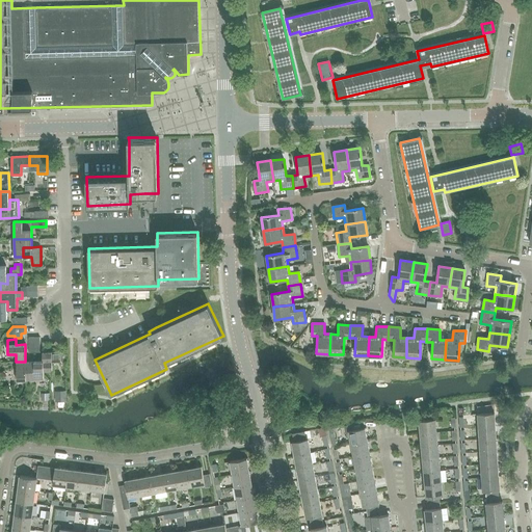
[(42,362),(43,362),(43,370),(44,370),(52,370),(52,362),(60,362),(60,352),(48,352),(42,352),(42,362)]
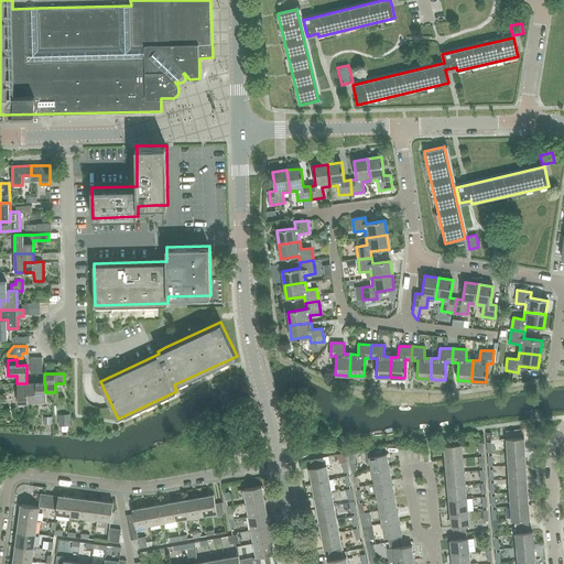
[(26,393),(36,392),(35,383),(26,383),(17,383),(18,403),(28,402),(26,393)]
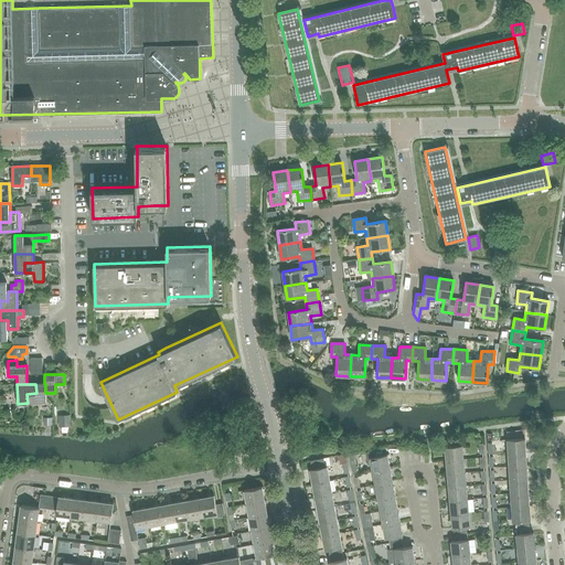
[(45,384),(44,384),(35,384),(36,393),(27,394),(28,403),(46,403),(46,393),(45,393),(45,384)]
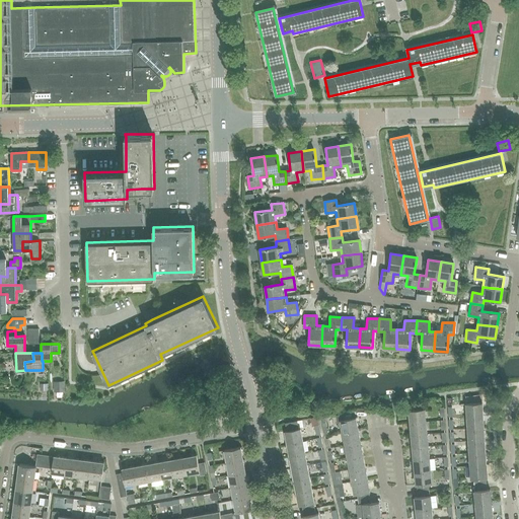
[(453,416),(452,404),(460,404),(459,397),(447,398),(448,417),(453,416)]
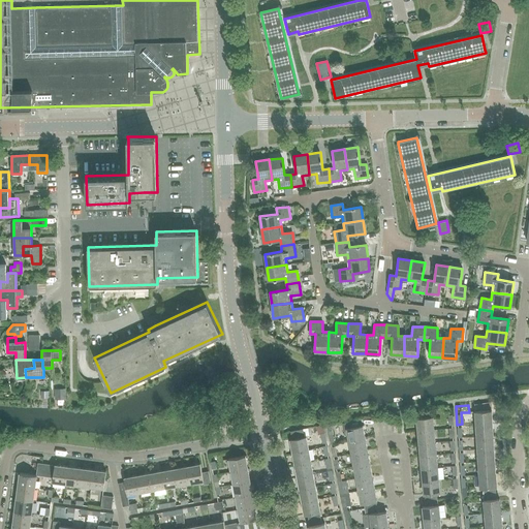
[(492,410),(475,411),(476,425),(493,424),(492,410)]
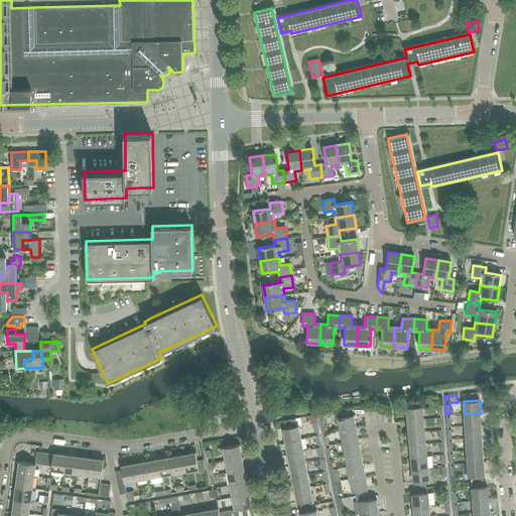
[(422,406),(406,408),(407,420),(423,419),(422,406)]
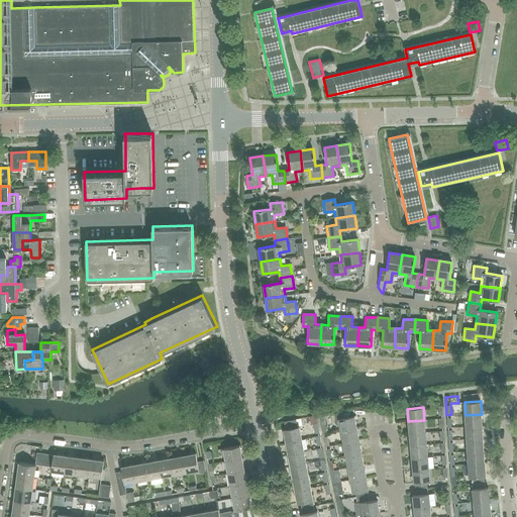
[(337,413),(341,431),(356,427),(354,415),(350,416),(349,410),(337,413)]
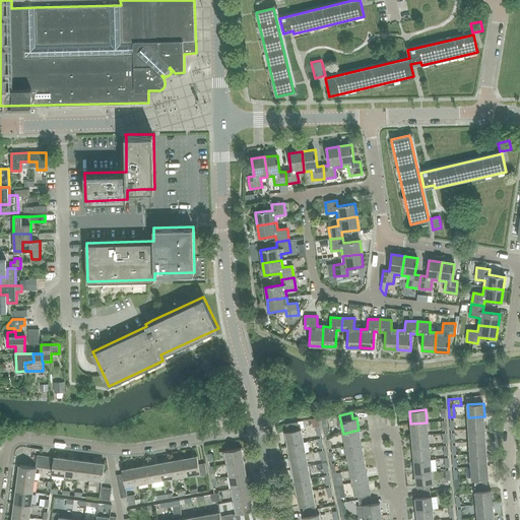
[(484,416),(468,417),(468,430),(484,429),(484,427),(484,416)]
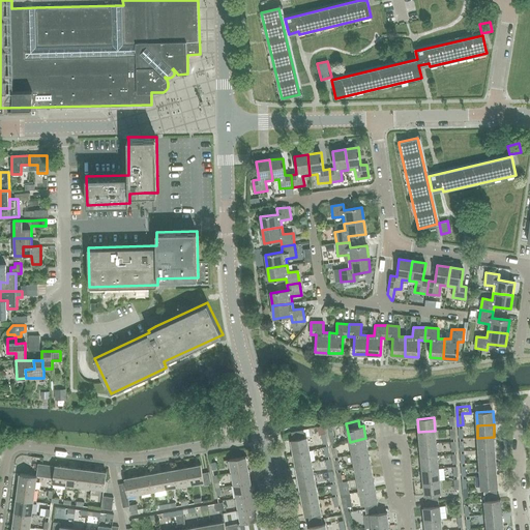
[(291,432),(292,439),(304,437),(303,430),(291,432)]
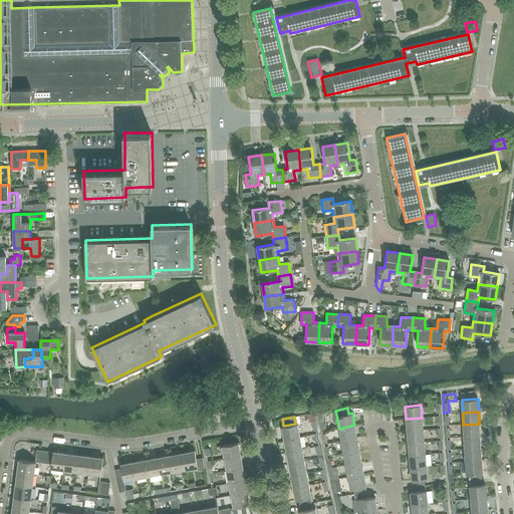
[(422,418),(406,419),(407,427),(407,431),(423,430),(422,418)]
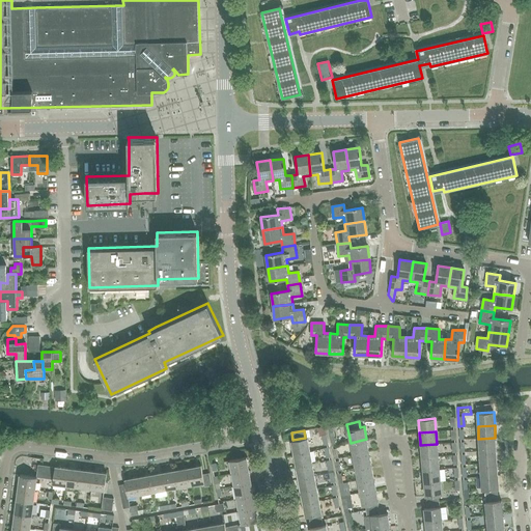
[(310,450),(307,438),(290,441),(294,453),(310,450)]
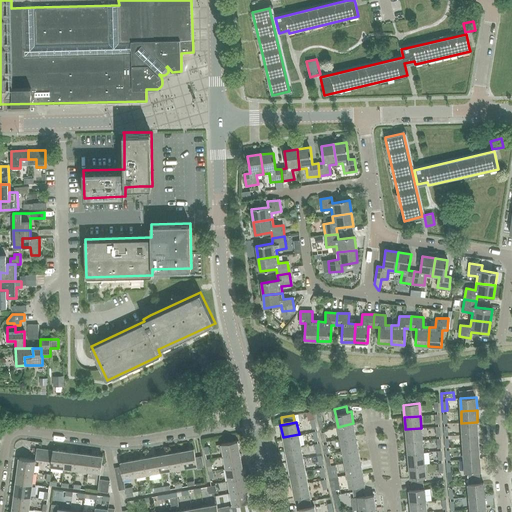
[(477,422),(461,423),(462,435),(478,434),(477,422)]
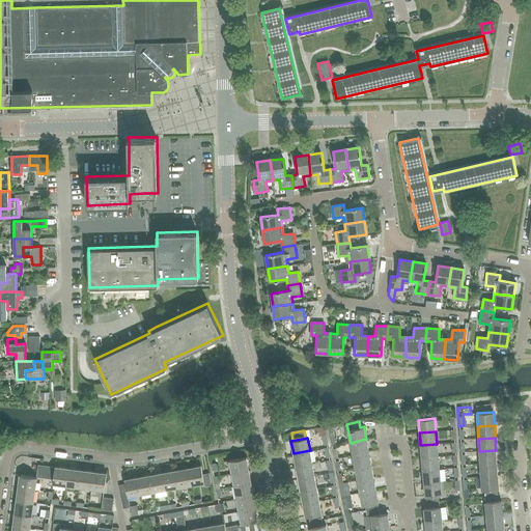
[(369,452),(366,439),(351,443),(353,455),(369,452)]
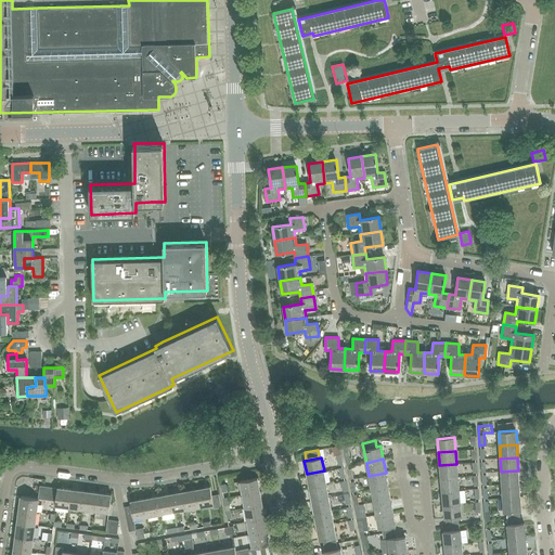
[(456,464),(439,465),(441,478),(459,477),(456,464)]
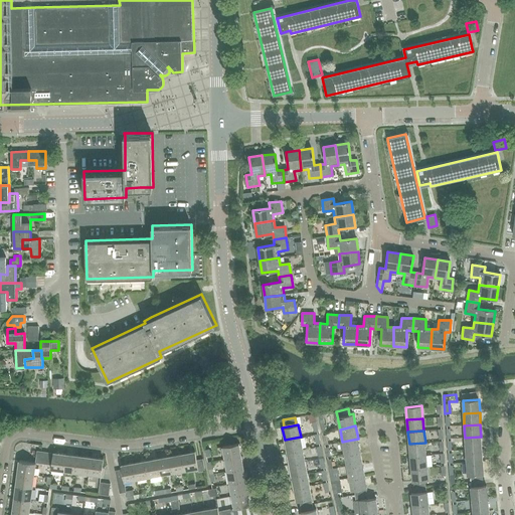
[(303,449),(301,437),(285,440),(287,452),(303,449)]
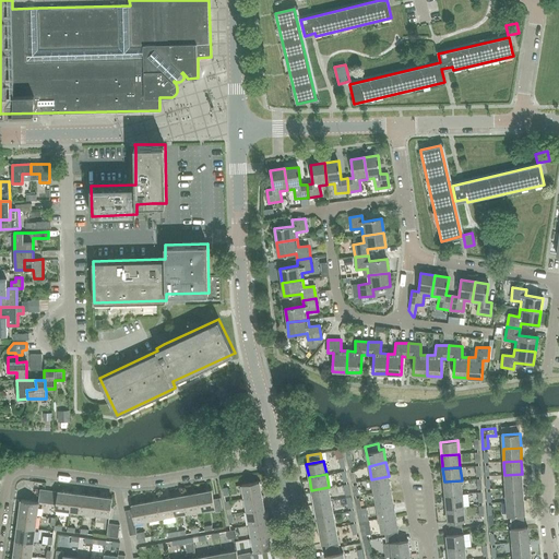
[(522,474),(504,475),(506,488),(523,487),(522,476),(522,474)]
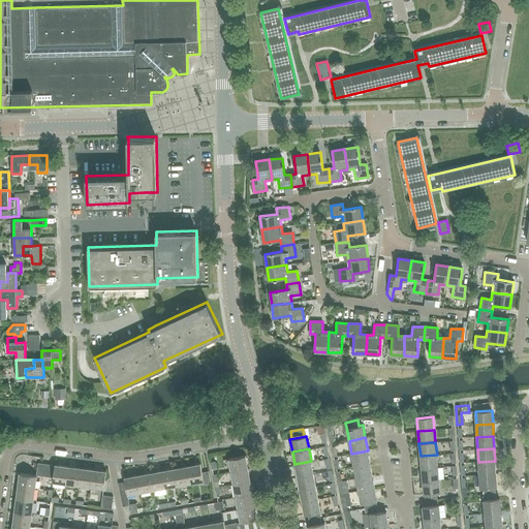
[(351,454),(353,466),(370,463),(368,450),(351,454)]
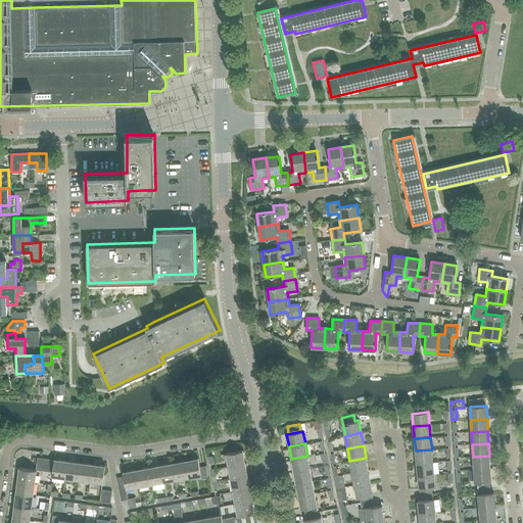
[(432,449),(416,450),(417,463),(433,462),(432,449)]
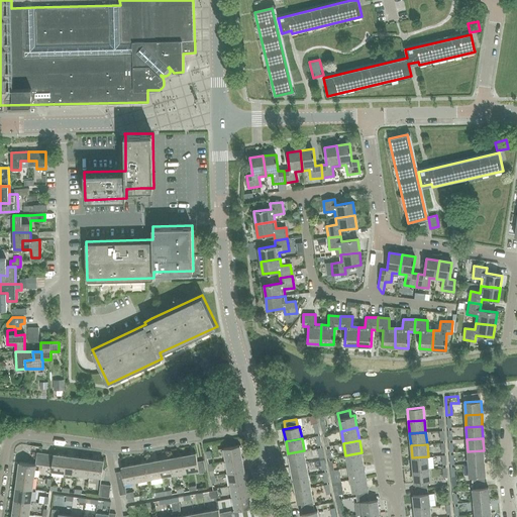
[(240,445),(224,448),(226,460),(242,457),(240,445)]
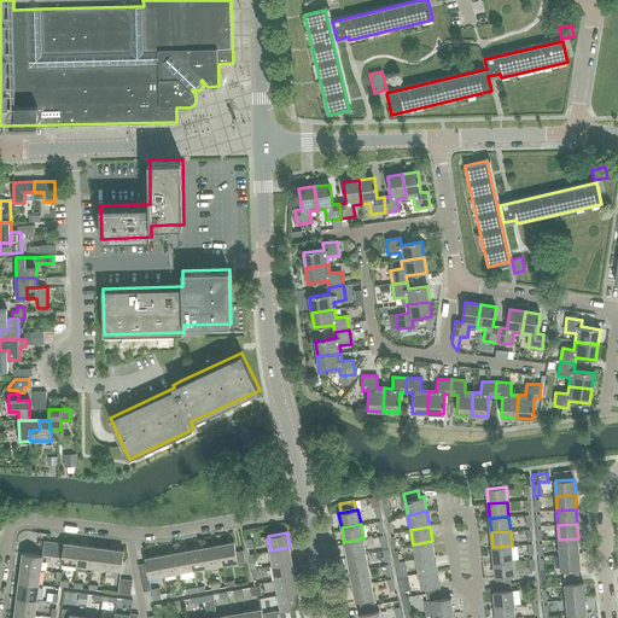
[(344,542),(347,557),(366,553),(363,538),(344,542)]
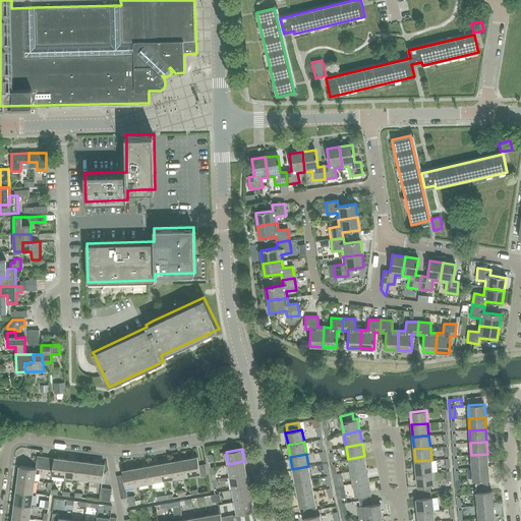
[(487,454),(471,455),(472,467),(488,466),(487,454)]
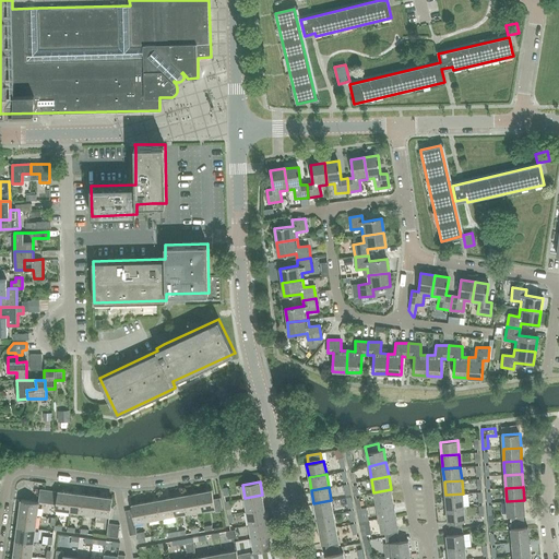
[(393,502),(391,489),(373,492),(377,506),(393,502)]
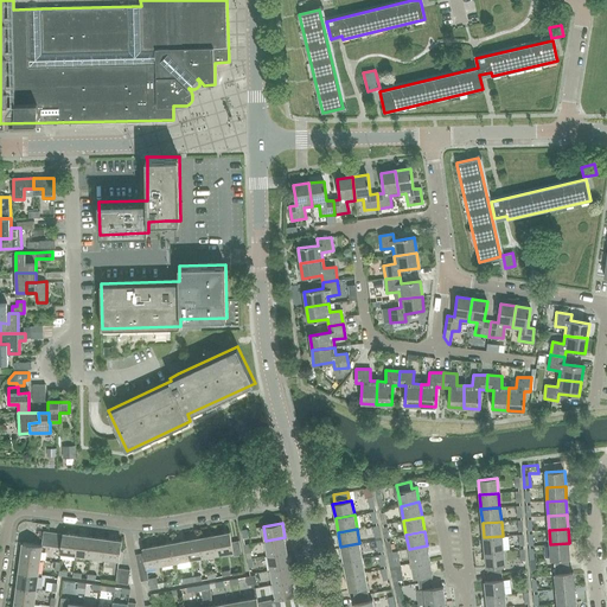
[(230,532),(216,535),(219,554),(234,551),(232,542),(230,532)]
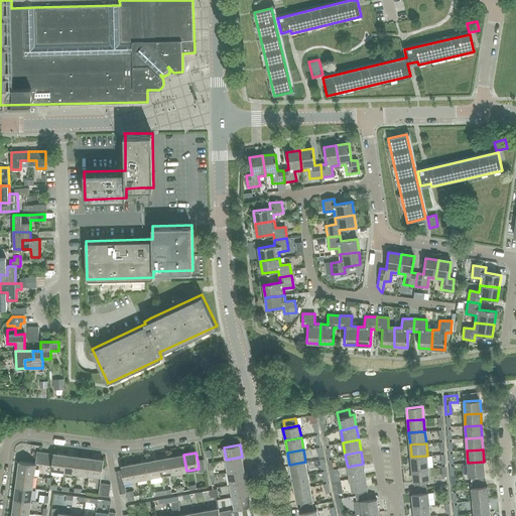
[(51,466),(51,470),(63,471),(63,472),(66,455),(53,454),(51,466)]
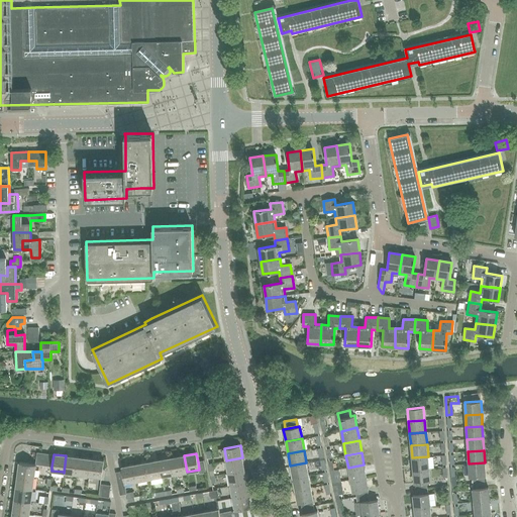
[(66,455),(64,473),(77,474),(79,457),(66,455)]
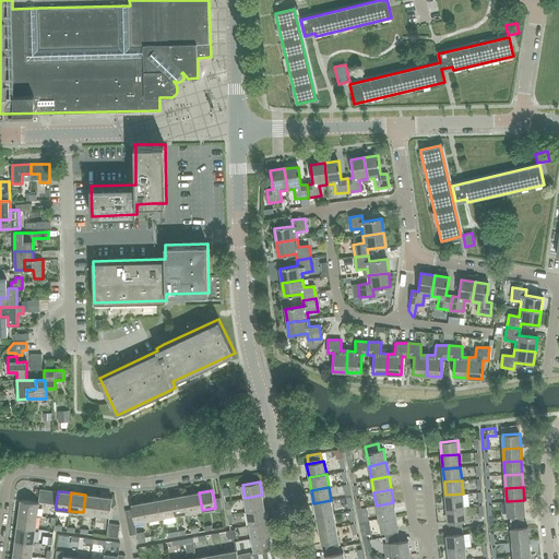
[(199,492),(186,495),(189,512),(202,510),(199,492)]
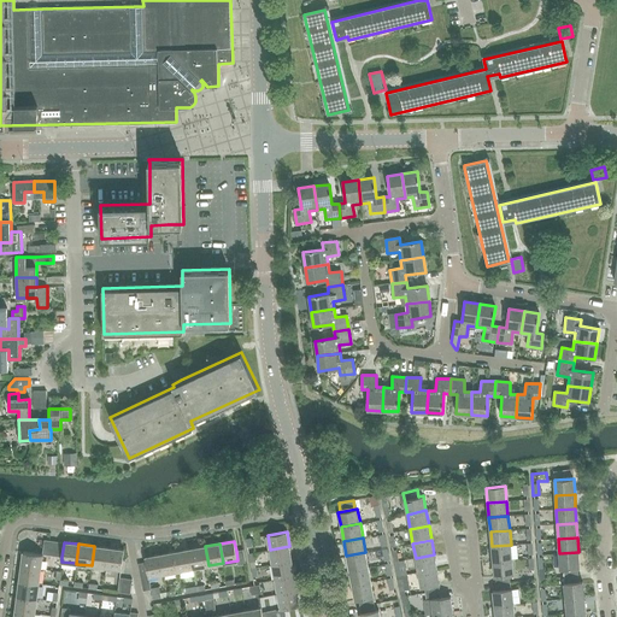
[(511,545),(492,546),(492,551),(493,562),(512,559),(511,545)]
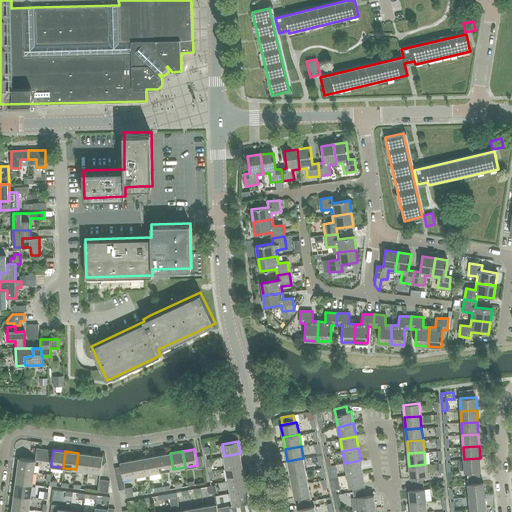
[(78,453),(76,469),(88,471),(90,454),(78,453)]
